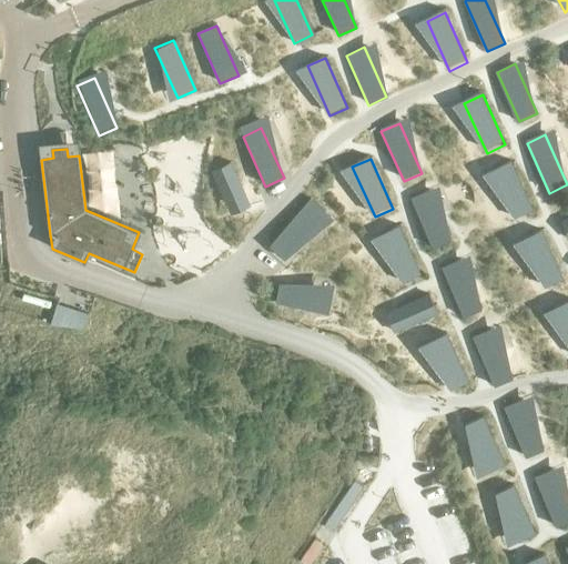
[(513,163),(495,171),(517,221),(536,212),(513,163)]
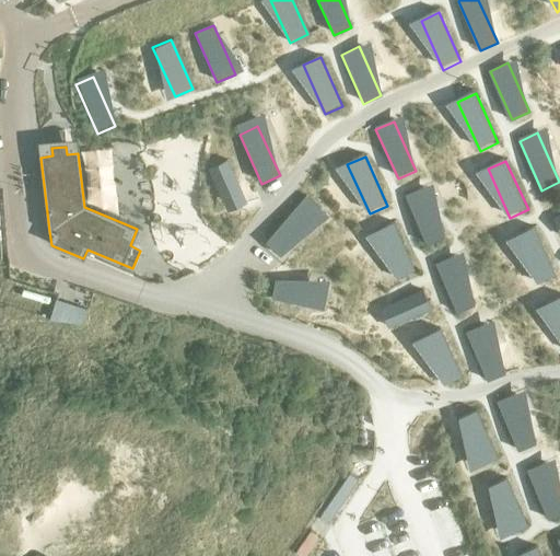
[(229,162),(209,171),(224,205),(244,196),(229,162)]
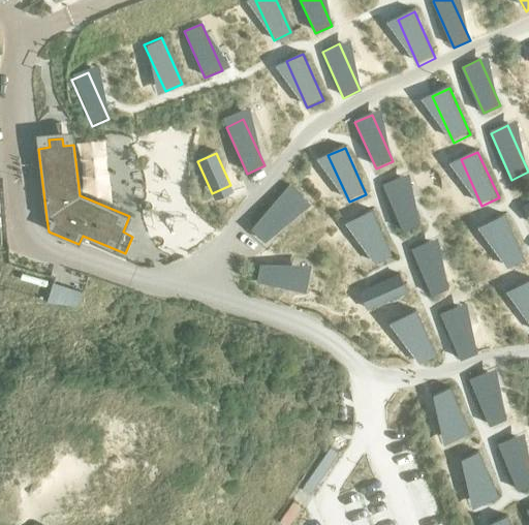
[(400,177),(383,185),(404,232),(421,223),(400,177)]
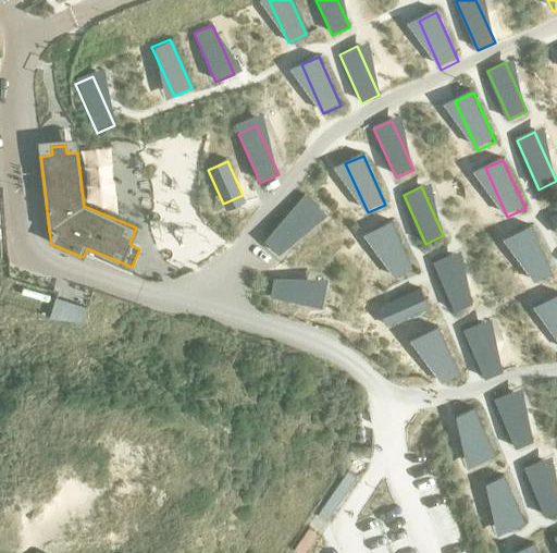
[(296,200),(262,242),(277,254),(311,212),(296,200)]
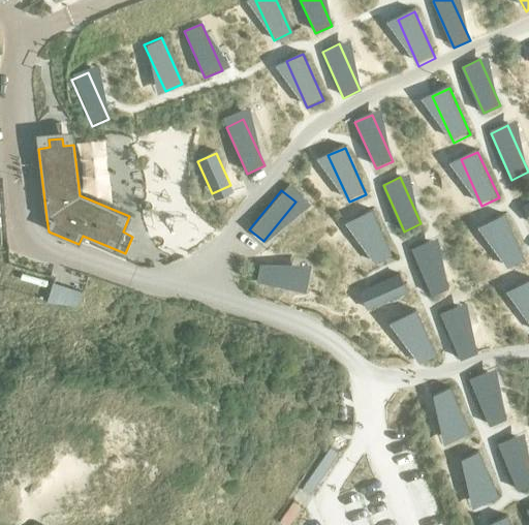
[(373,211),(356,219),(377,265),(394,257),(373,211)]
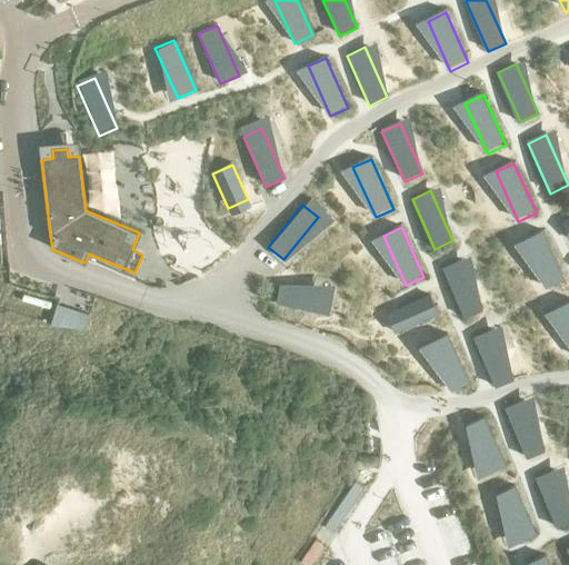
[(541,231),(523,239),(546,289),(565,281),(541,231)]
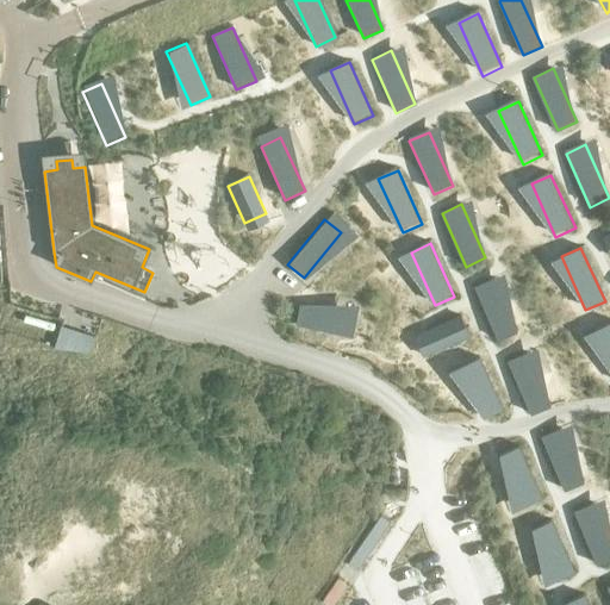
[(495,279),(474,288),(499,342),(518,332),(495,279)]
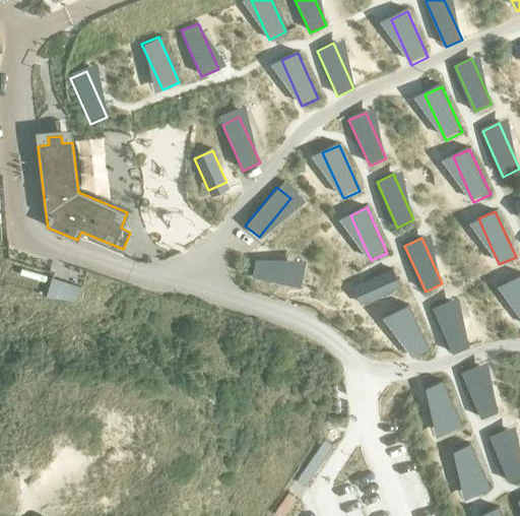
[(255,261),(251,279),(301,288),(304,270),(255,261)]
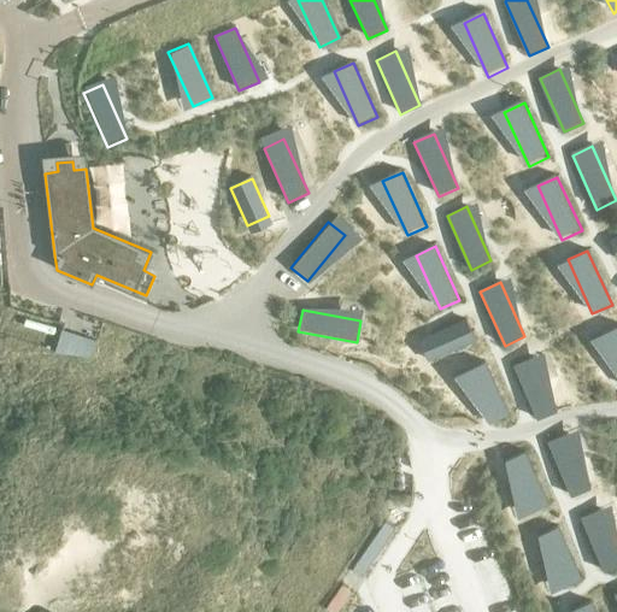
[(100,336),(16,315),(9,341),(94,364),(100,336)]
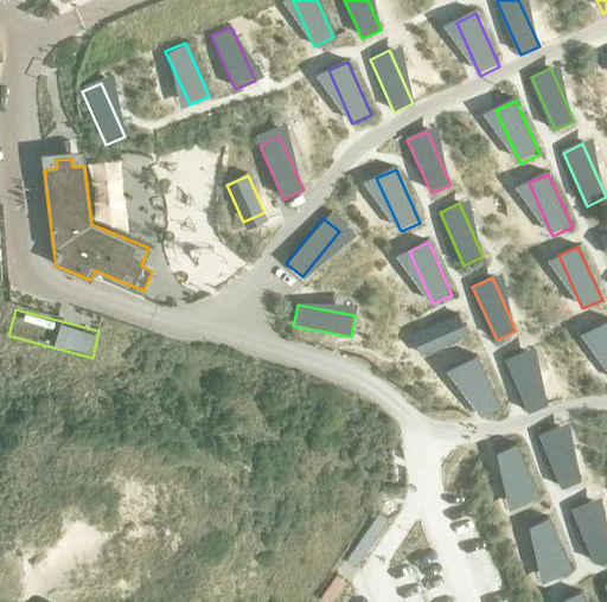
[(459,315),(422,331),(432,353),(468,337),(459,315)]
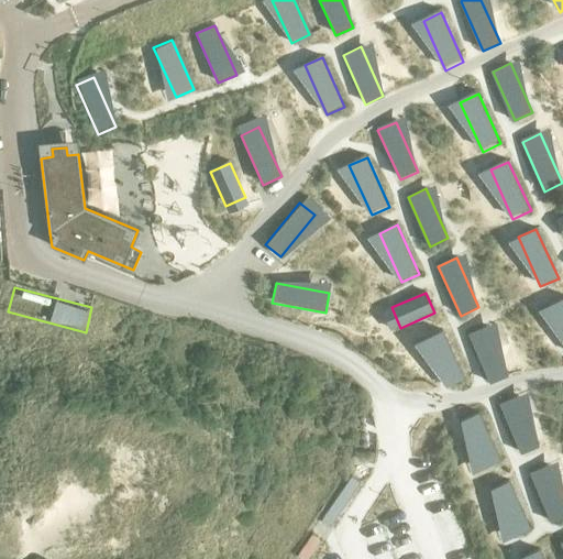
[(562,297),(548,305),(562,338),(562,297)]
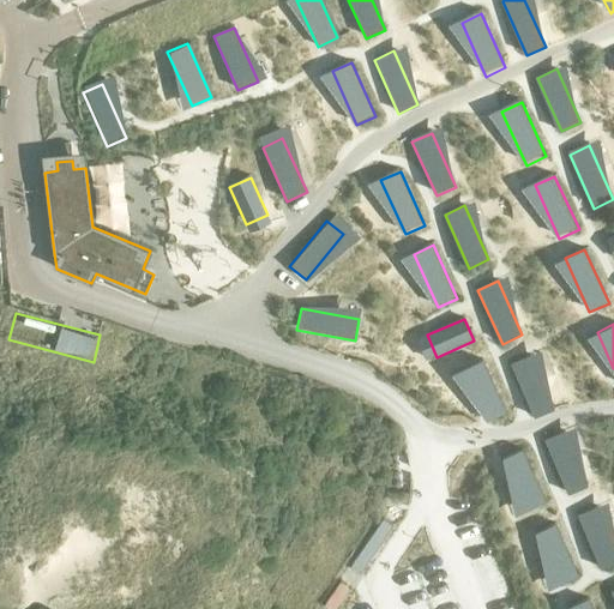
[(529,355),(510,365),(534,418),(553,409),(529,355)]
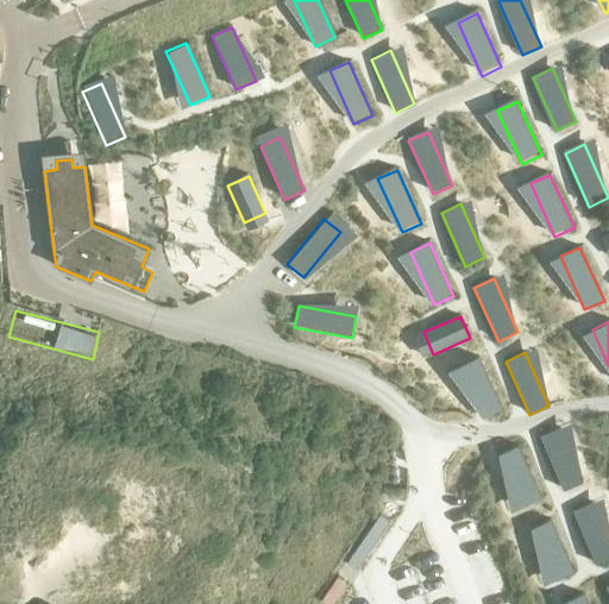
[(478,358),(458,366),(483,420),(502,411),(478,358)]
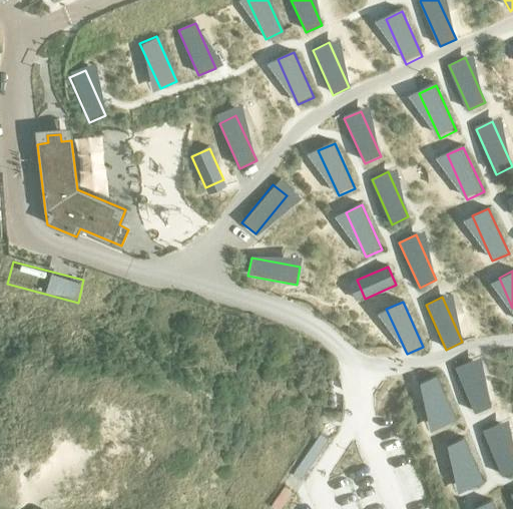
[(471,363),(455,370),(475,415),(491,408),(471,363)]
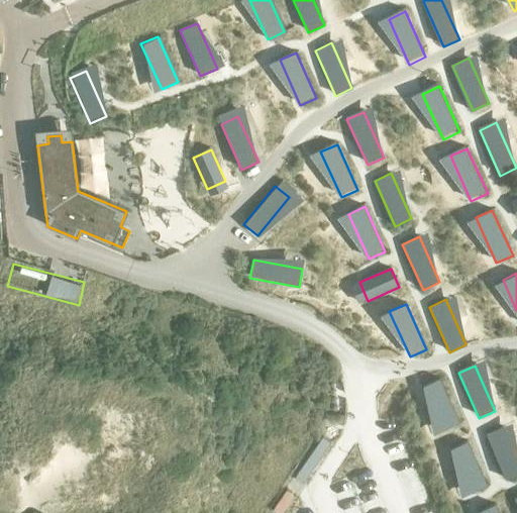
[(439,381),(422,389),(442,433),(458,425),(439,381)]
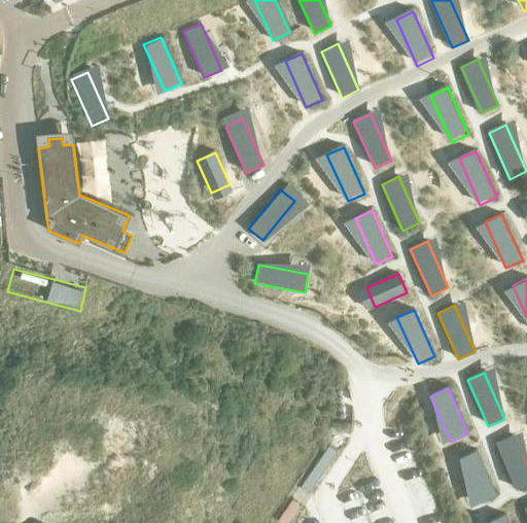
[(526,472),(513,439),(495,446),(516,491),(526,485),(526,472)]
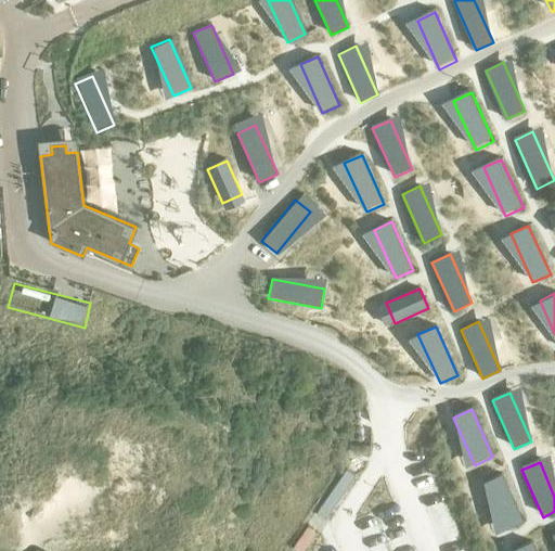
[(501,477),(483,485),(504,533),(523,525),(501,477)]
